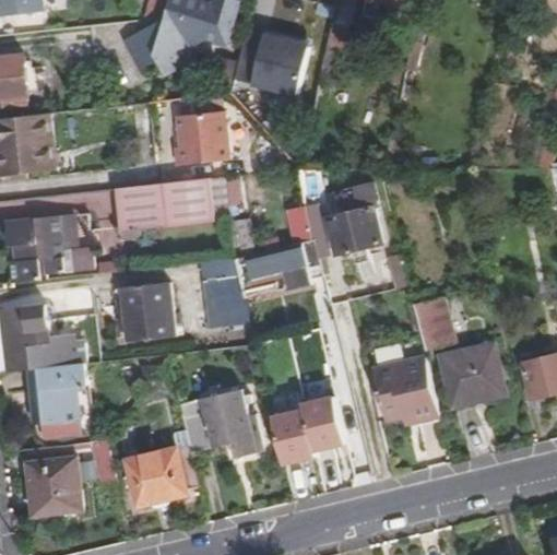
[(47,11),(46,0),(0,0),(0,18),(47,11)]
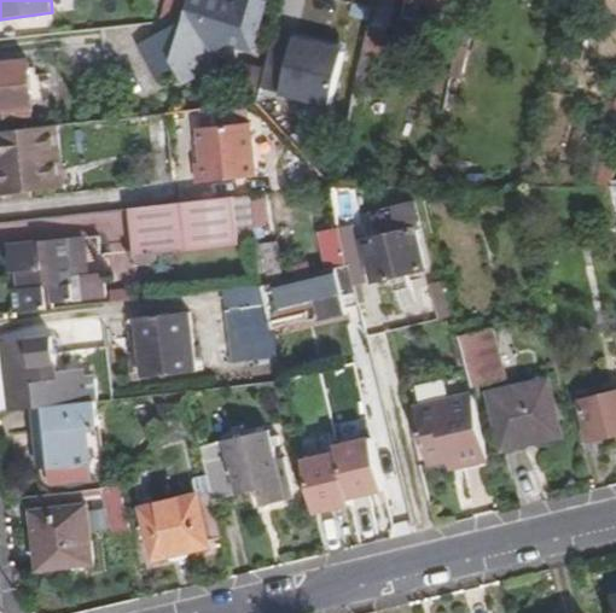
[(186,0),(181,21),(161,33),(137,46),(154,76),(174,65),(182,82),(203,71),(209,48),(227,41),(251,47),(265,0),(234,0),(233,4),(222,1),(222,0),(186,0)]
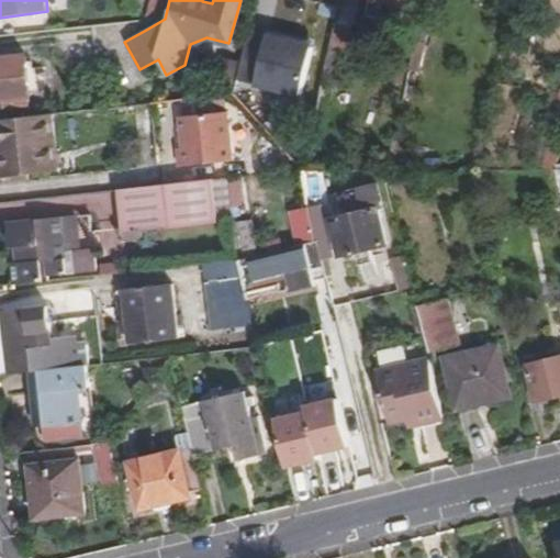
[(165,19),(169,0),(150,0),(146,21),(165,19)]
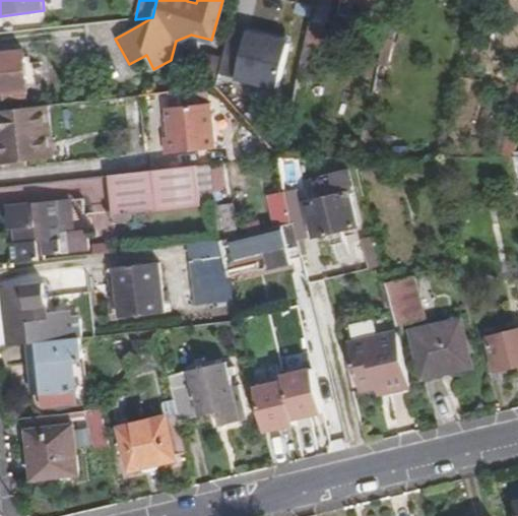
[(329,3),(315,0),(306,40),(319,44),(329,3)]
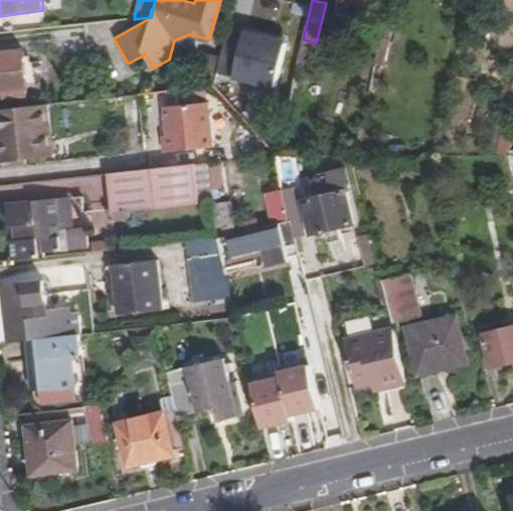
[(335,0),(332,13),(363,21),(368,0),(335,0)]
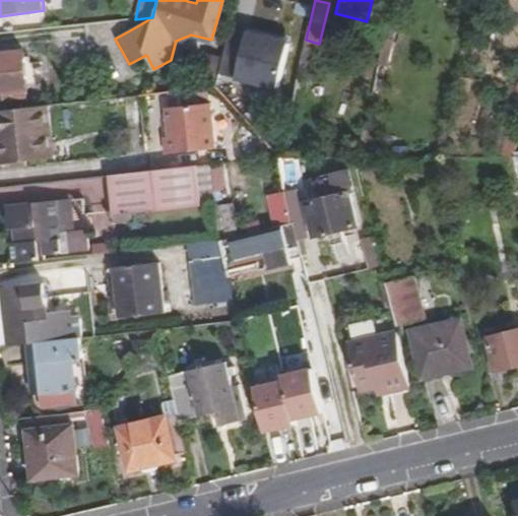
[(135,27),(152,17),(135,19),(131,20),(135,27)]
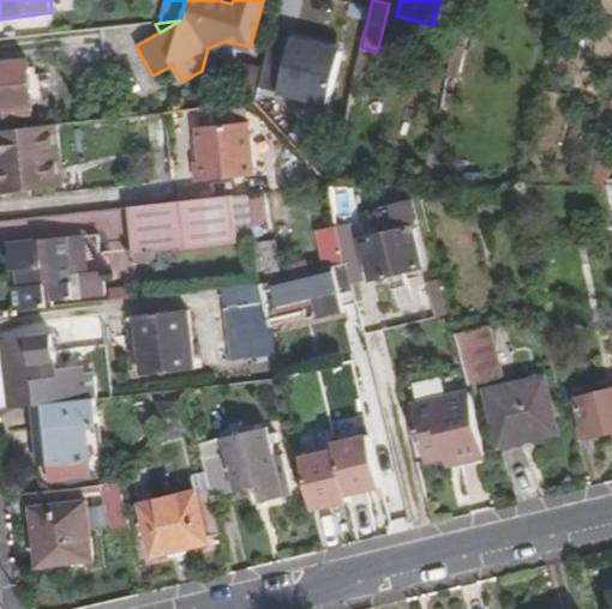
[(273,25),(259,85),(330,102),(343,42),(273,25)]
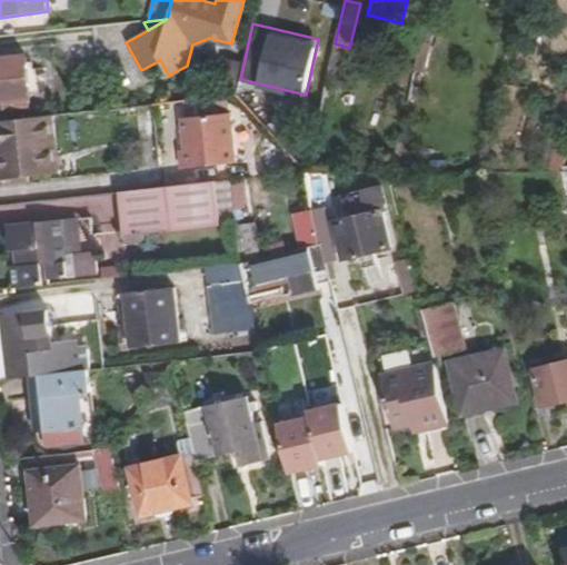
[(391,71),(410,77),(418,41),(400,37),(391,71)]
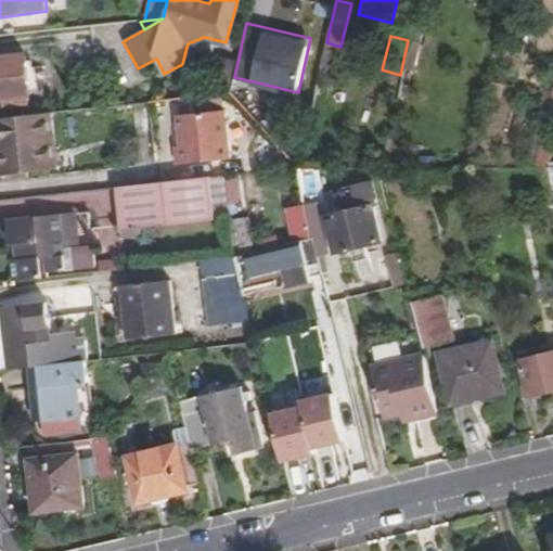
[(27,91),(23,54),(0,56),(0,94),(5,94),(7,102),(25,101),(24,92),(27,91)]
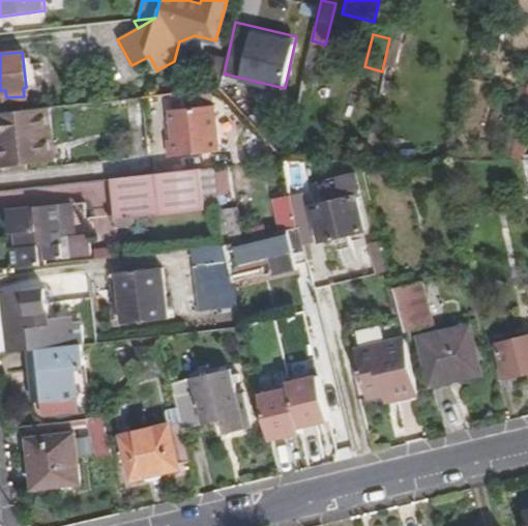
[(51,107),(52,120),(77,116),(77,105),(51,107)]
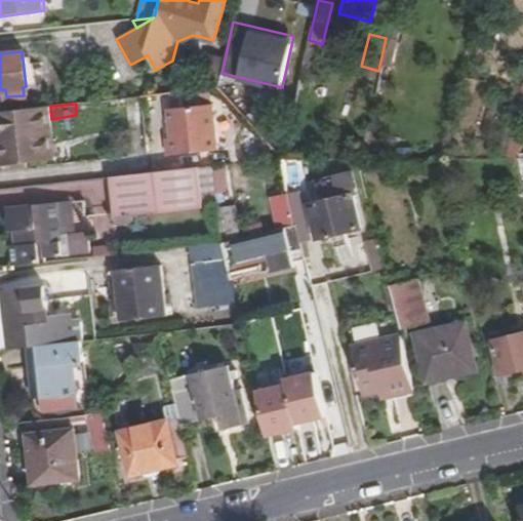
[(216,151),(211,105),(162,109),(165,138),(160,138),(162,155),(216,151)]
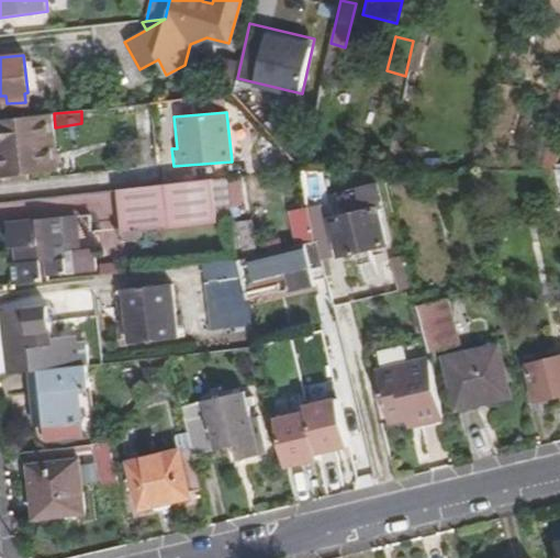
[(0,181),(26,179),(25,173),(34,171),(30,134),(0,137),(0,181)]
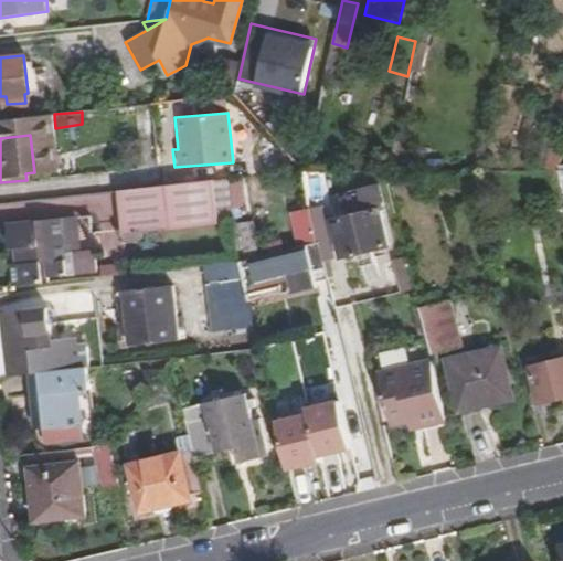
[(441,169),(438,169),(422,175),(425,187),(445,181),(441,169)]
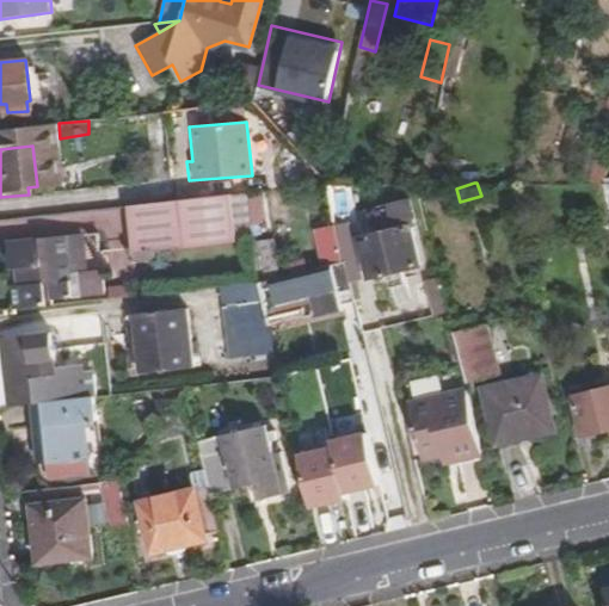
[(234,237),(251,235),(245,192),(227,195),(234,237)]
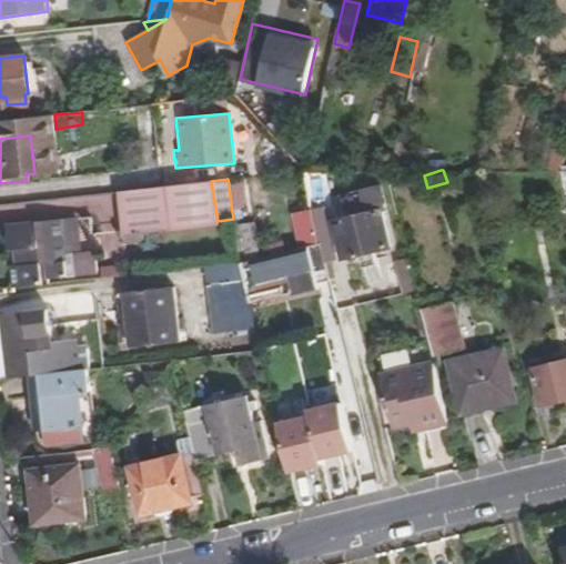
[(123,232),(143,230),(218,221),(211,181),(154,187),(119,191),(123,232)]
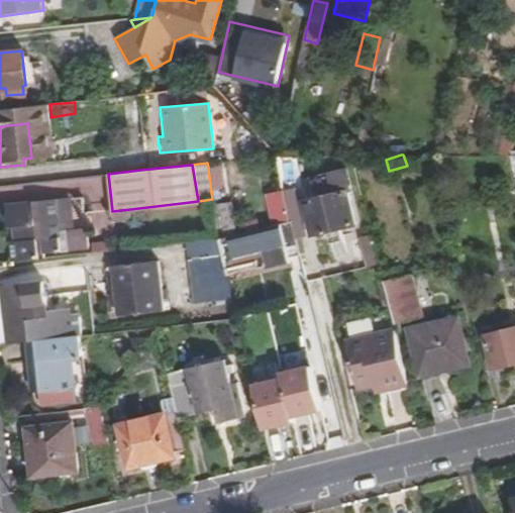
[(310,179),(314,198),(304,201),(311,233),(326,231),(328,243),(342,240),(339,227),(351,225),(345,193),(350,191),(345,172),(310,179)]
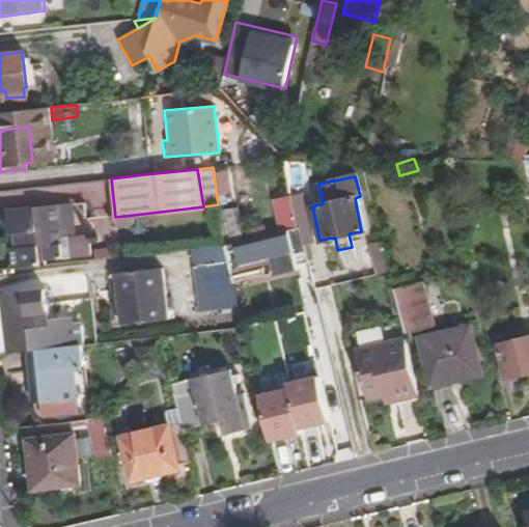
[(273,199),(280,230),(287,228),(295,226),(288,196),(273,199)]
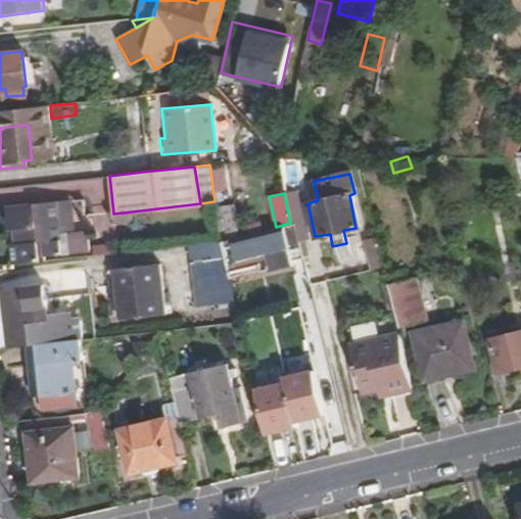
[(63,234),(84,232),(81,200),(53,202),(58,243),(64,242),(63,234)]
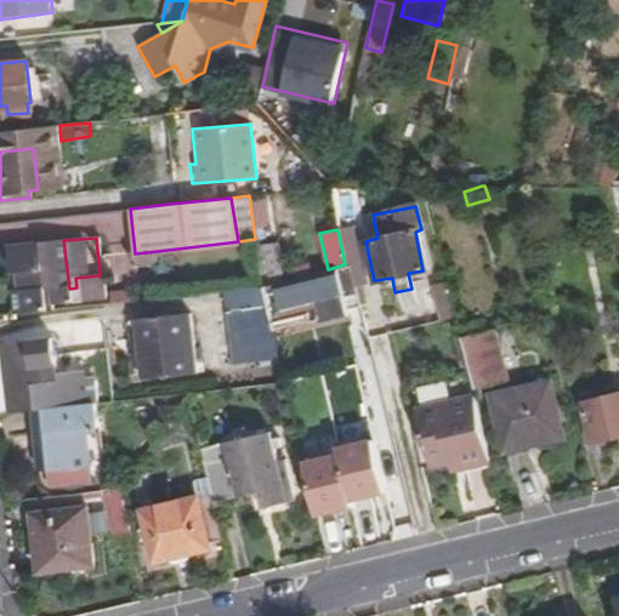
[(69,289),(63,240),(63,239),(6,245),(9,272),(17,272),(18,289),(7,291),(10,314),(51,309),(51,304),(102,300),(100,275),(75,278),(77,287),(69,289)]
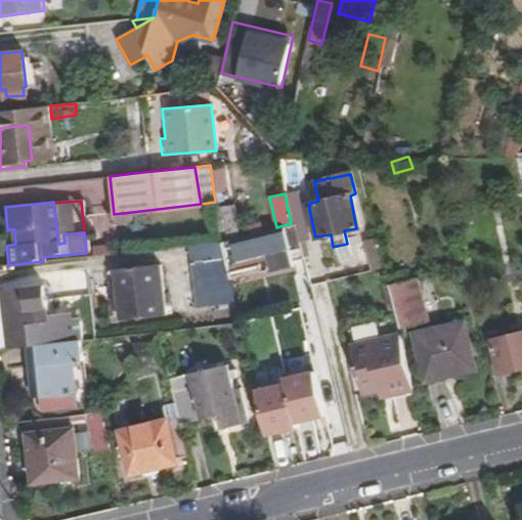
[(132,212),(114,214),(115,222),(132,220),(132,212)]
